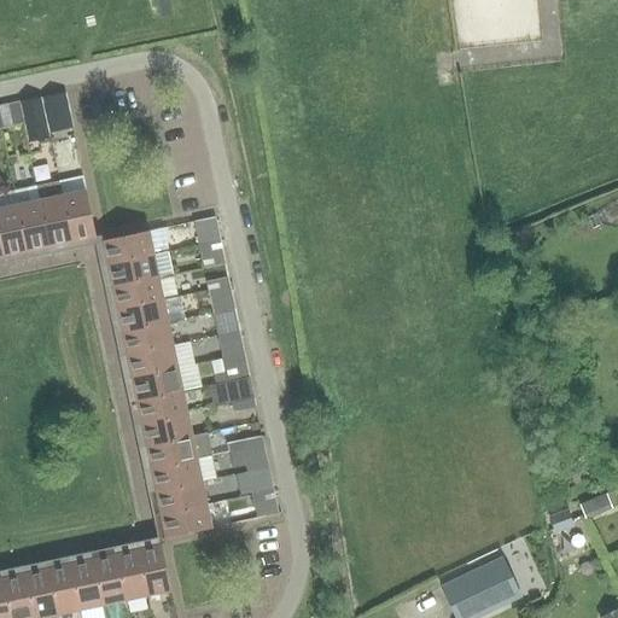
[(48,133),(73,128),(65,94),(41,99),(48,133)]
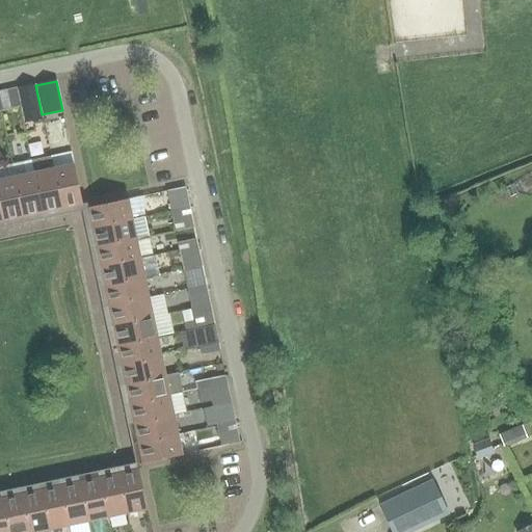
[(42,117),(34,84),(16,88),(23,121),(42,117)]
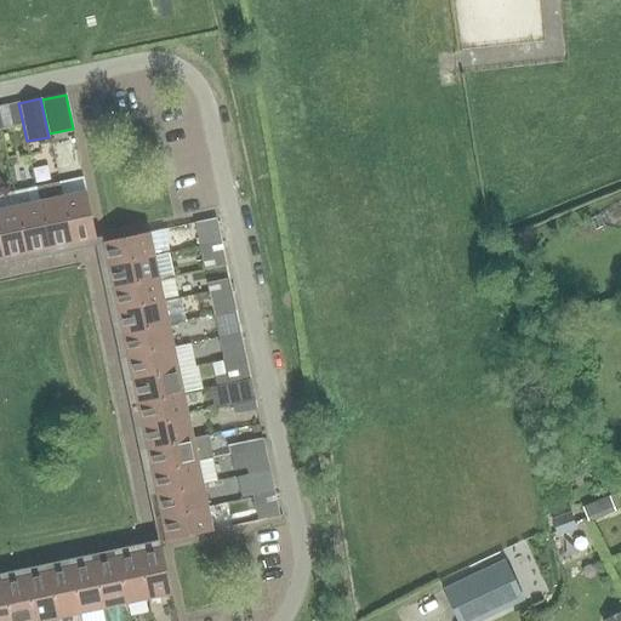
[(23,125),(18,103),(10,106),(15,126),(23,125)]
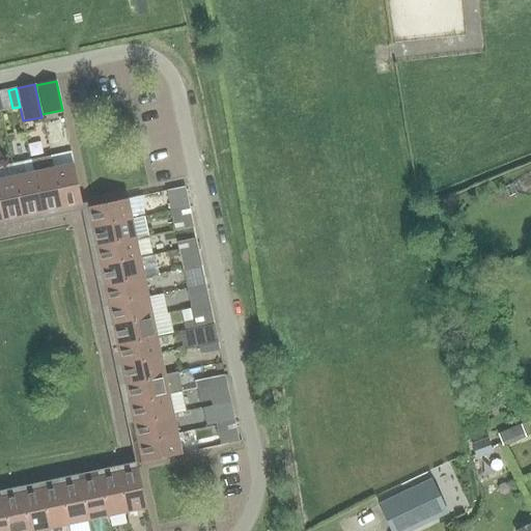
[(62,208),(54,168),(51,157),(31,161),(33,172),(42,213),(62,208)]
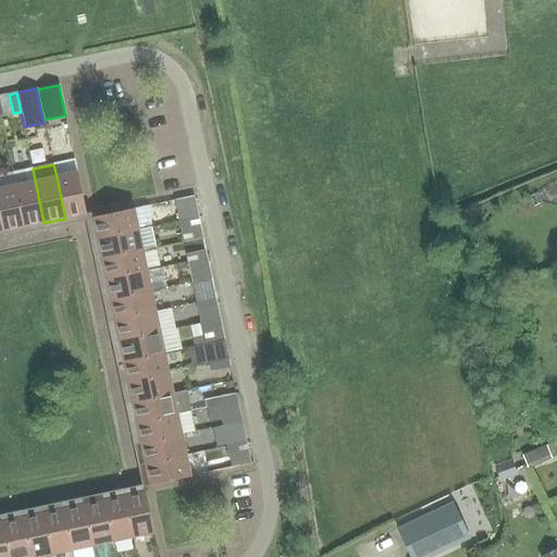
[(57,176),(65,219),(86,214),(76,172),(57,176)]
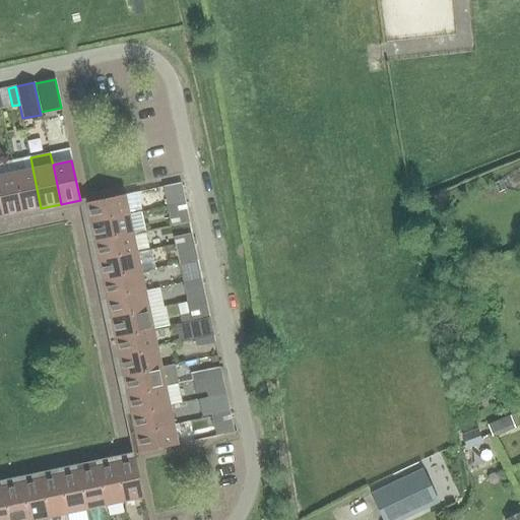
[(21,212),(41,208),(33,169),(13,173),(21,212)]
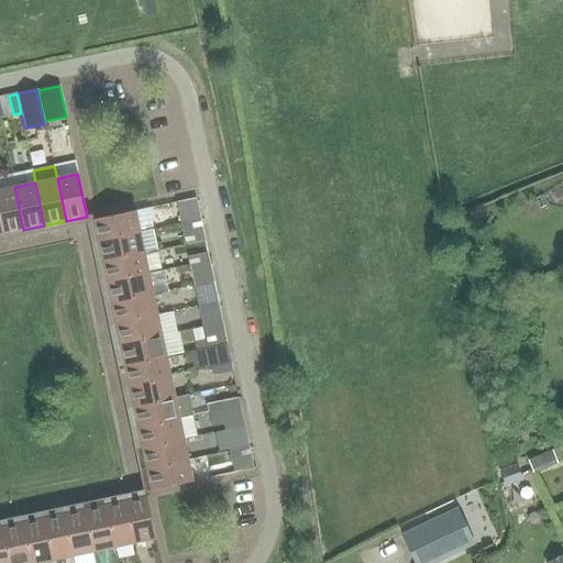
[(14,187),(0,189),(0,220),(3,234),(23,230),(14,187)]
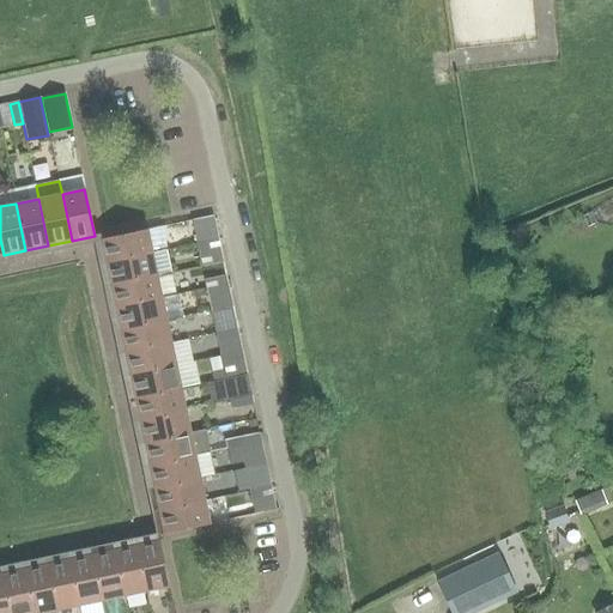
[(218,240),(216,229),(194,234),(196,243),(218,240)]
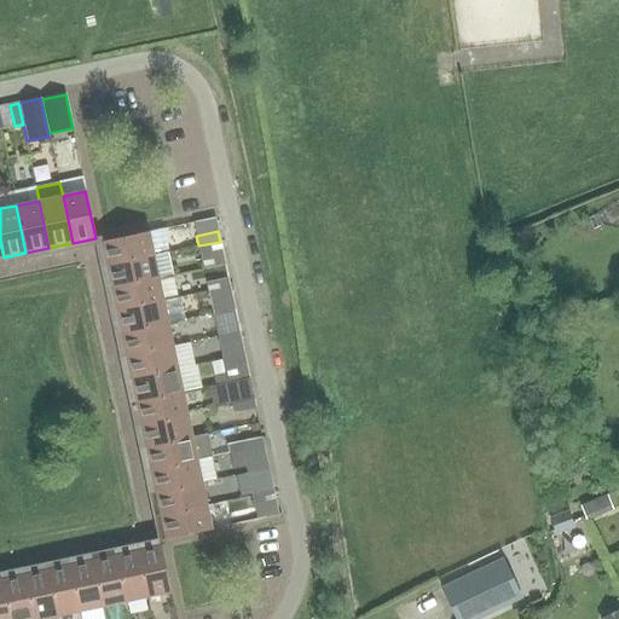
[(106,265),(152,255),(148,232),(102,242),(106,265)]
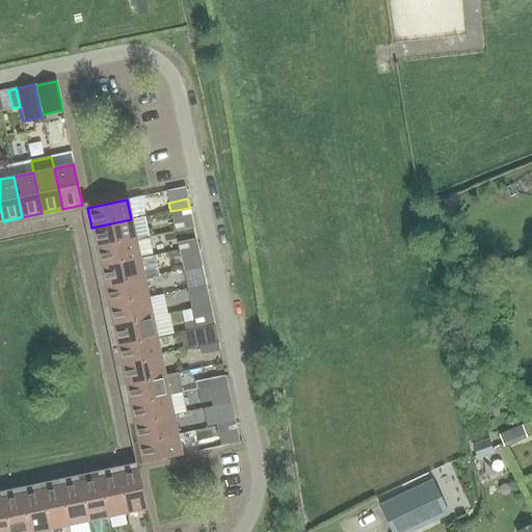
[(170,211),(173,221),(191,218),(189,208),(170,211)]
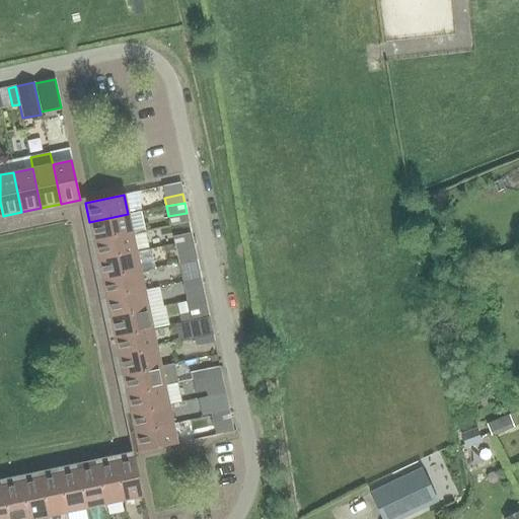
[(93,241),(132,233),(128,214),(89,222),(93,241)]
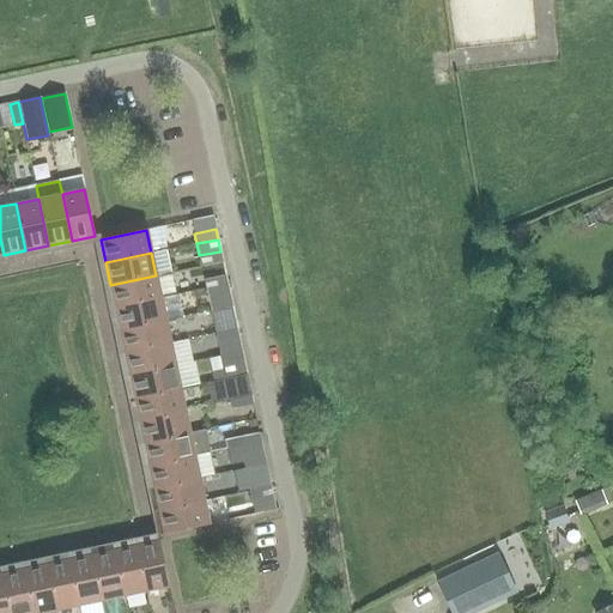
[(115,308),(162,298),(175,295),(170,273),(157,275),(156,275),(110,285),(115,308)]
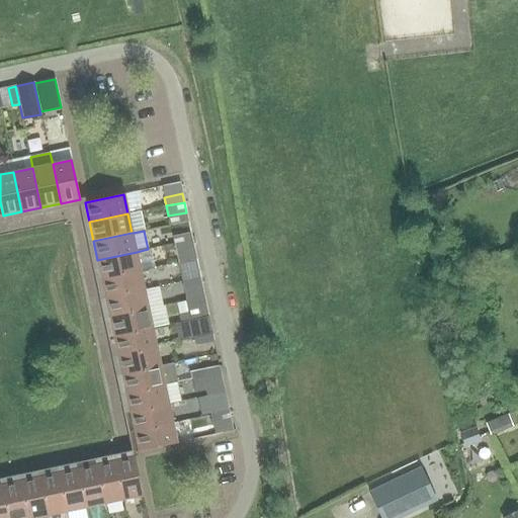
[(192,240),(190,231),(172,235),(174,244),(192,240)]
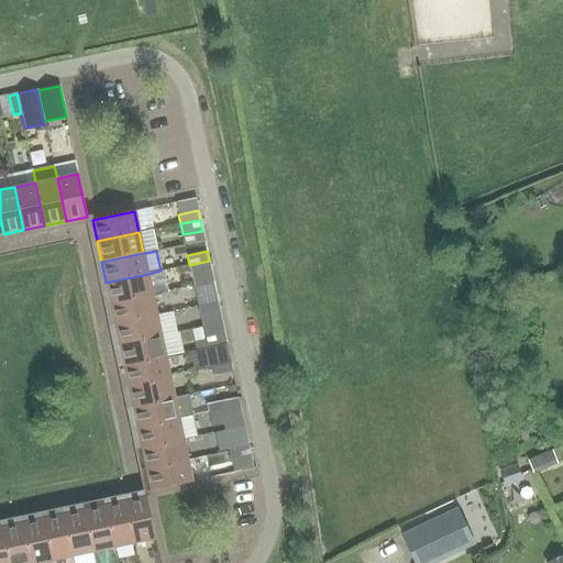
[(189,265),(191,276),(211,272),(209,261),(189,265)]
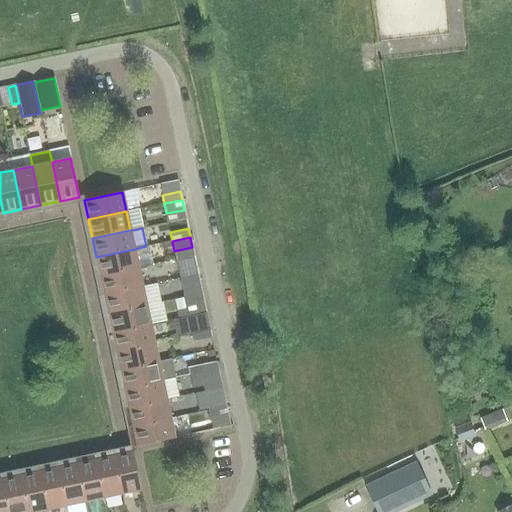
[(100,276),(138,267),(135,249),(96,257),(100,276)]
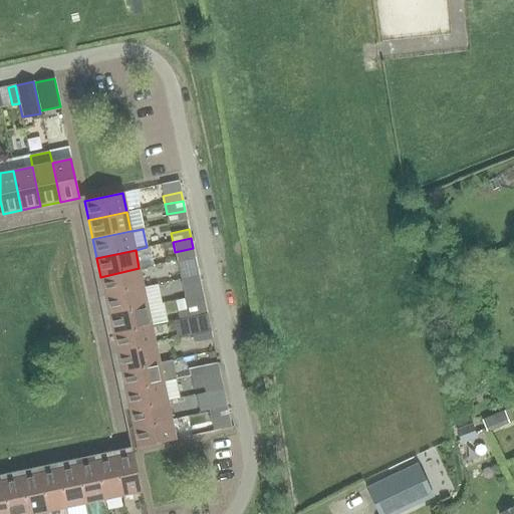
[(104,296),(143,287),(139,268),(100,277),(104,296)]
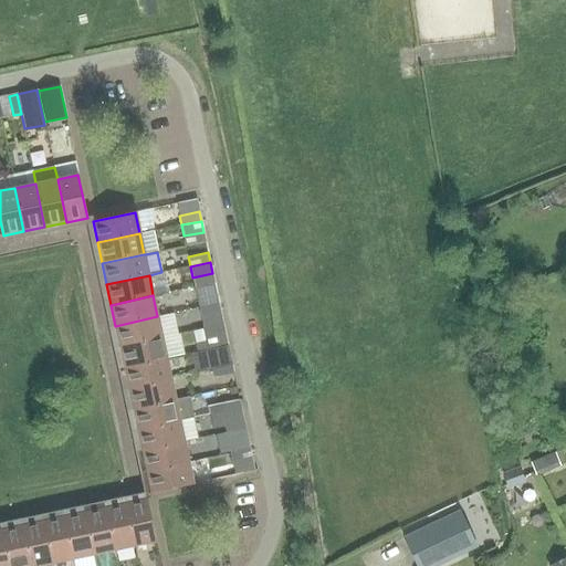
[(219,304),(217,295),(197,299),(199,308),(219,304)]
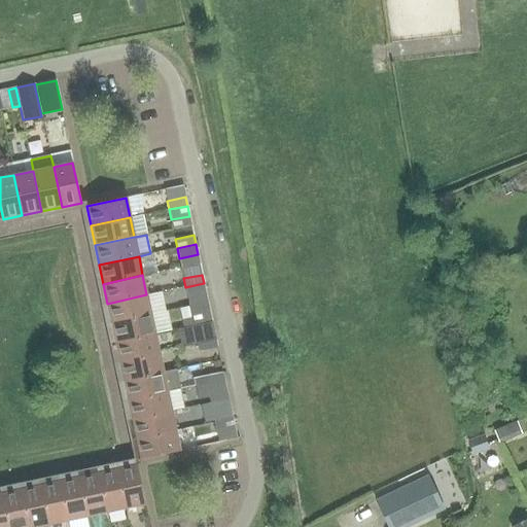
[(185,287),(187,296),(206,292),(204,283),(185,287)]
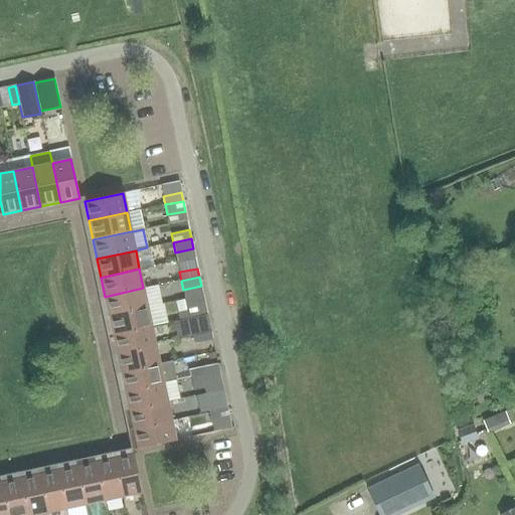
[(109,315),(148,307),(143,288),(105,297),(109,315)]
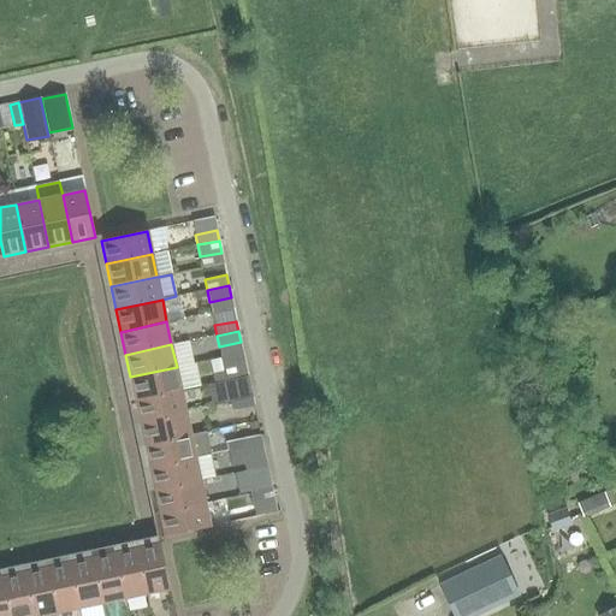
[(221,357),(224,371),(246,366),(243,353),(221,357)]
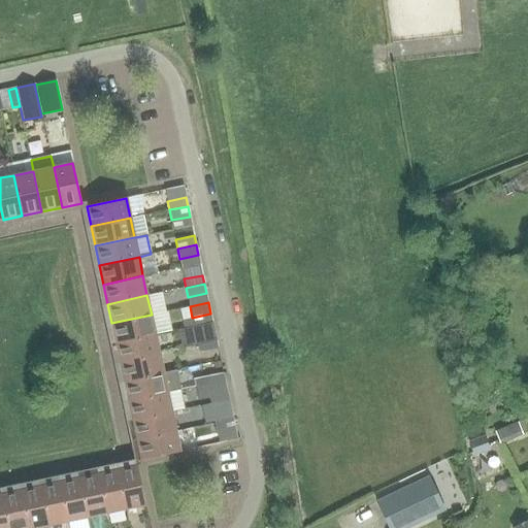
[(116,342),(156,334),(152,315),(111,323),(116,342)]
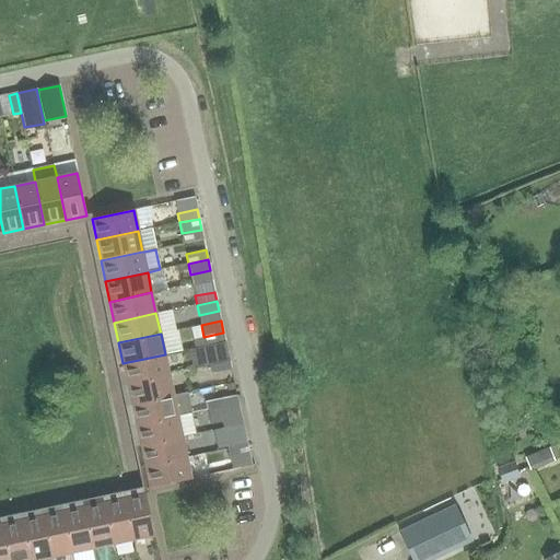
[(207,368),(210,366),(230,362),(225,342),(202,347),(207,368)]
